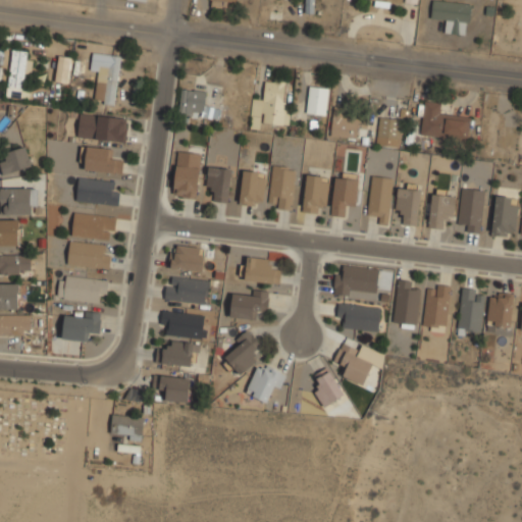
[(313,13),(313,0),(305,0),(305,12),(313,13)]
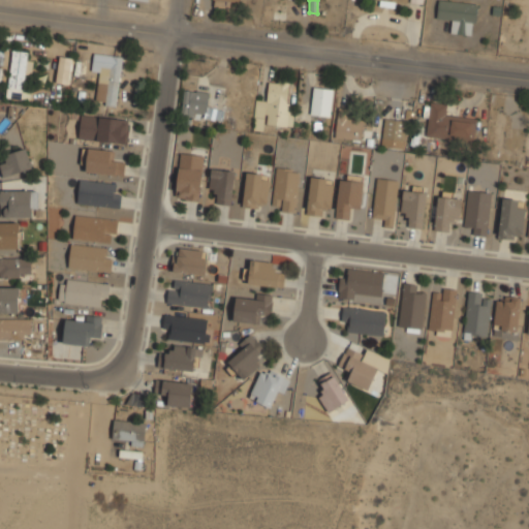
[(475,1),(437,1),(437,20),(452,20),(452,33),(475,33),(475,1)]
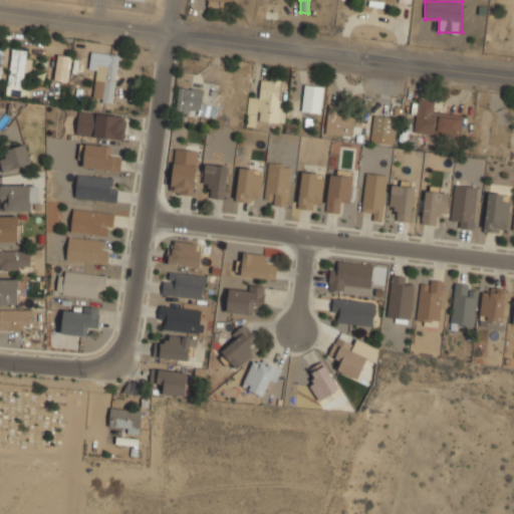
[(30,50),(12,48),(6,94),(25,96),(30,50)]
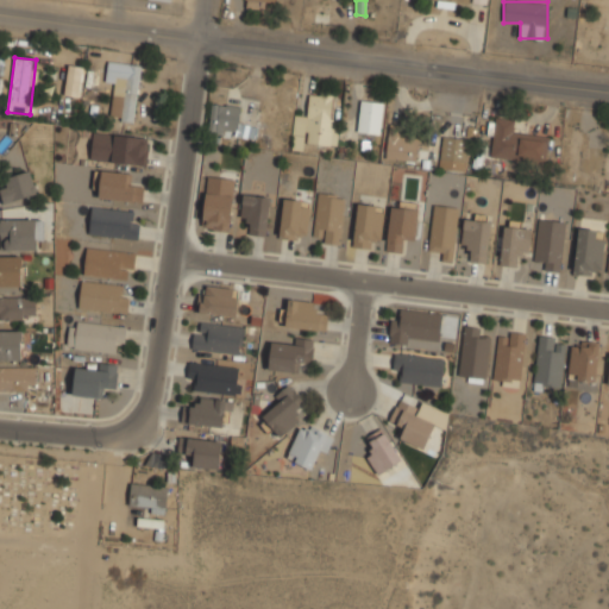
[(121,120),(133,121),(142,64),(130,63),(121,120)]
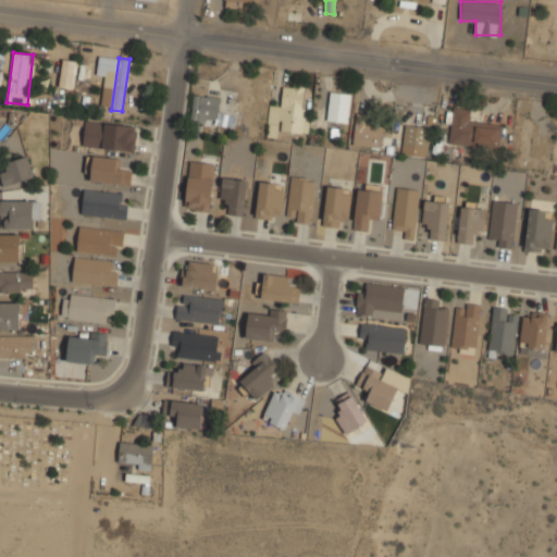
[(75,61),(61,60),(59,87),(72,88),(75,61)]
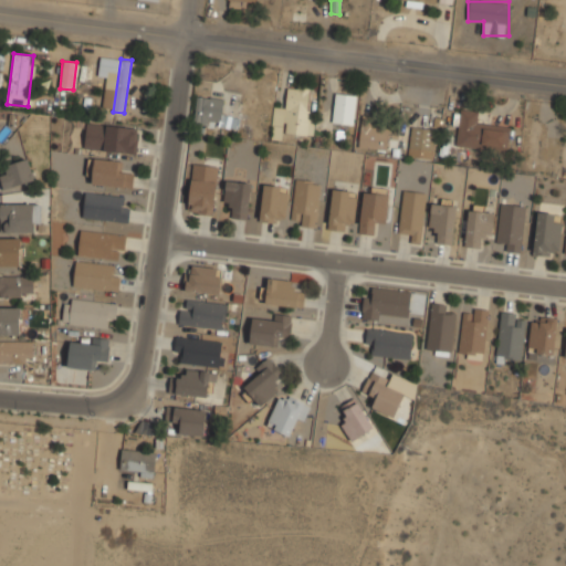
[(281,133),(310,137),(313,113),(306,112),(310,90),(287,86),(281,133)]
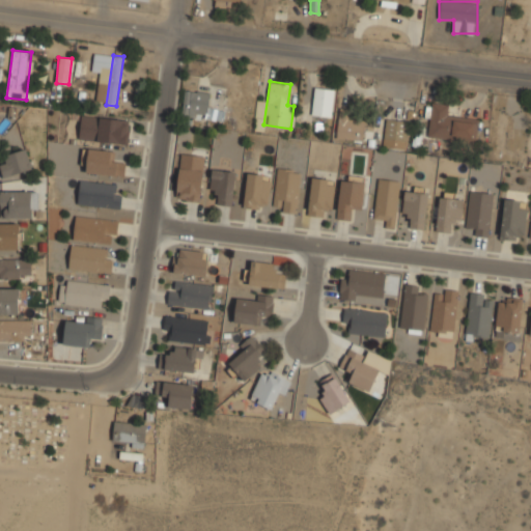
[(333,89),(313,88),(312,115),(332,116),(333,89)]
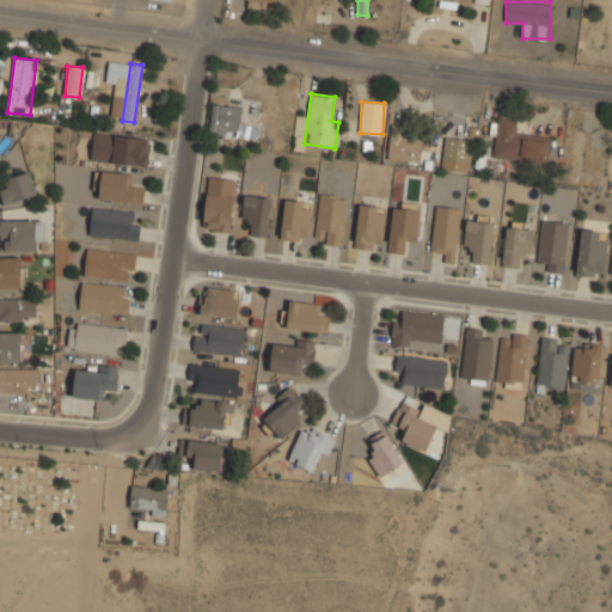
[(209,134),(233,135),(233,138),(252,139),(252,126),(240,126),(240,106),(210,105),(209,134)]
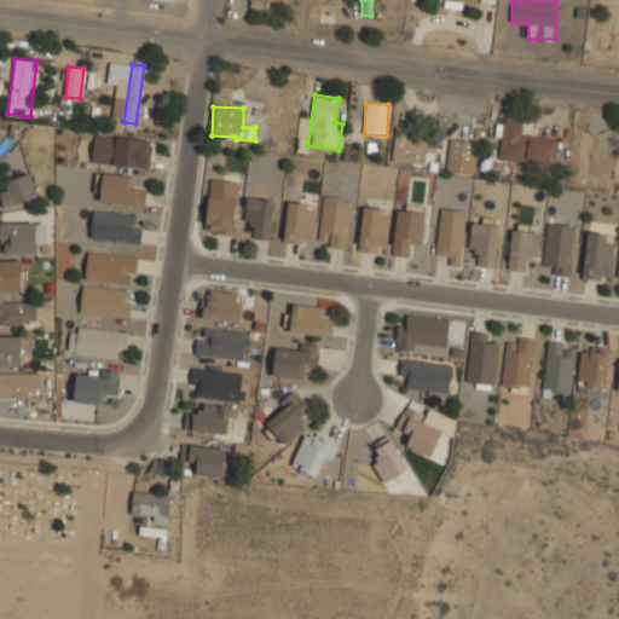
[(557,139),(520,134),(522,122),(503,120),(498,158),(554,166),(557,139)]
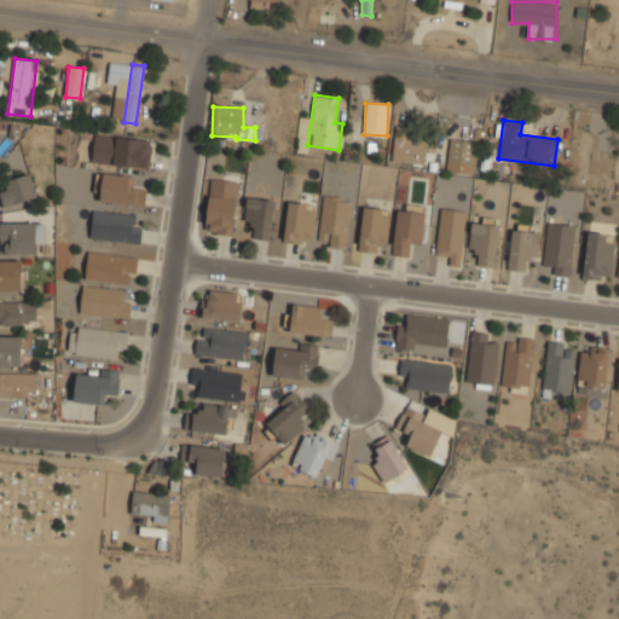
[(585,184),(594,129),(582,127),(573,183),(585,184)]
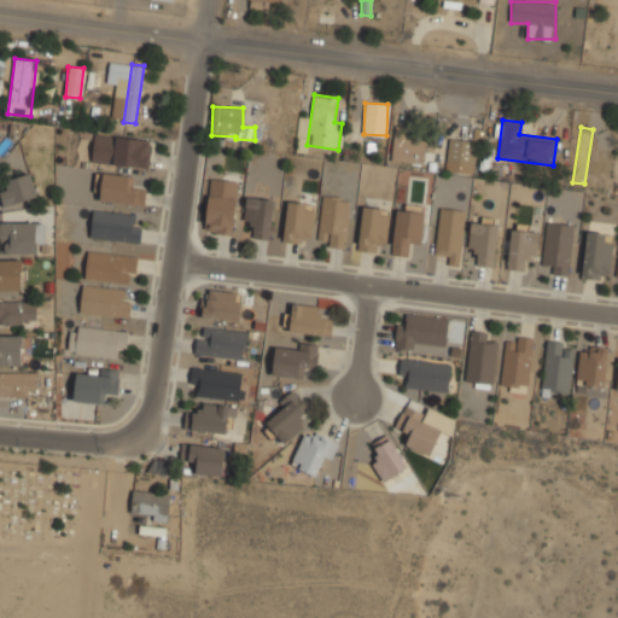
[(151,138),(93,134),(92,162),(149,165),(151,138)]
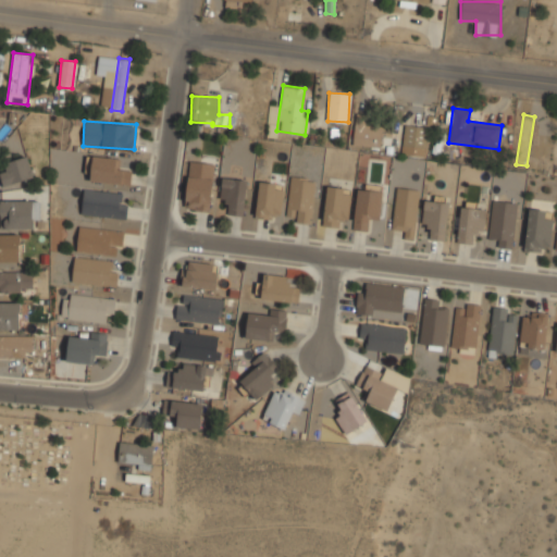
[(381,147),(382,126),(354,125),(353,146),(381,147)]
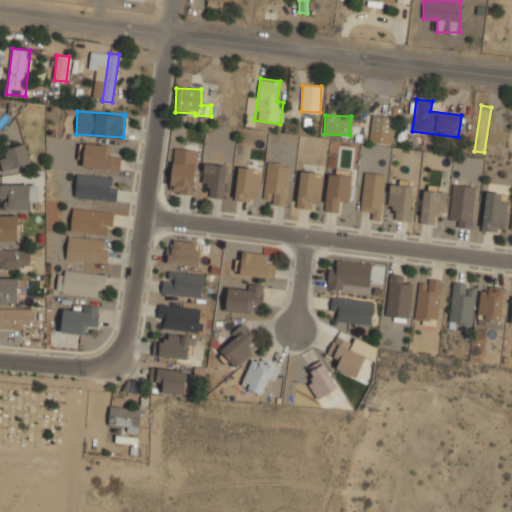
[(369,142),(391,143),(391,116),(370,115),(369,142)]
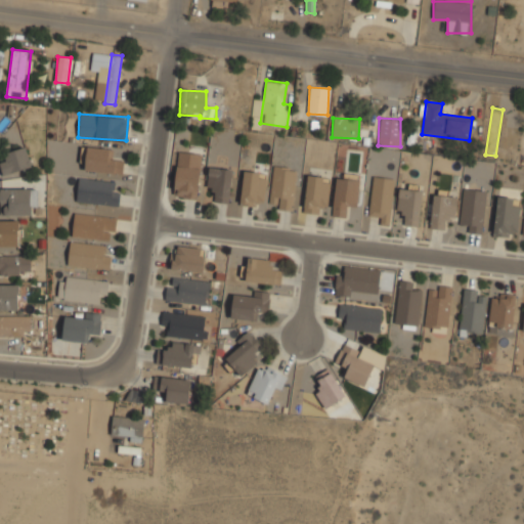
[(0,167),(3,175),(32,165),(25,145),(4,153),(6,159),(0,161),(0,167)]
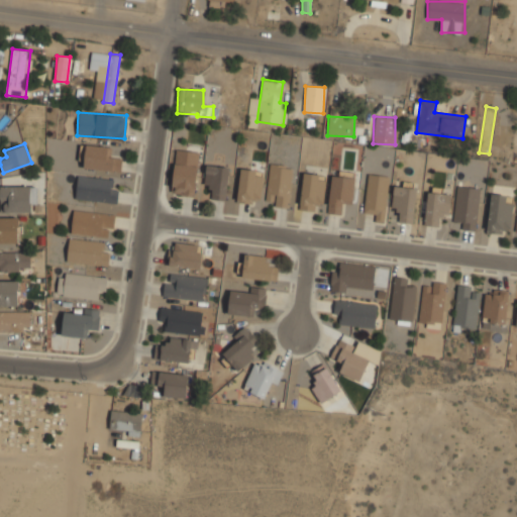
[(121,172),(122,159),(111,158),(113,147),(82,143),(80,162),(83,162),(82,166),(121,172)]
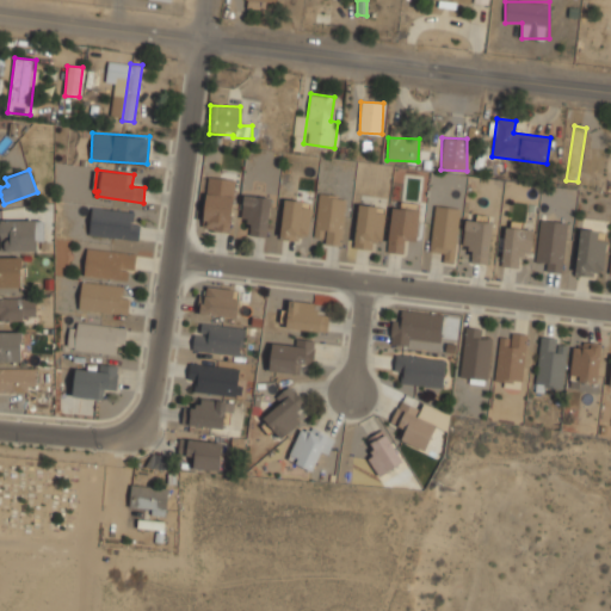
[(201,226),(228,230),(236,181),(209,176),(201,226)]
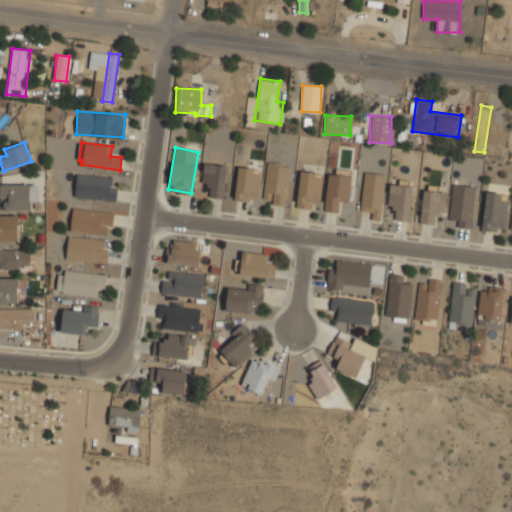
[(208,185),(207,197),(222,200),(227,166),(204,163),(201,184),(208,185)]
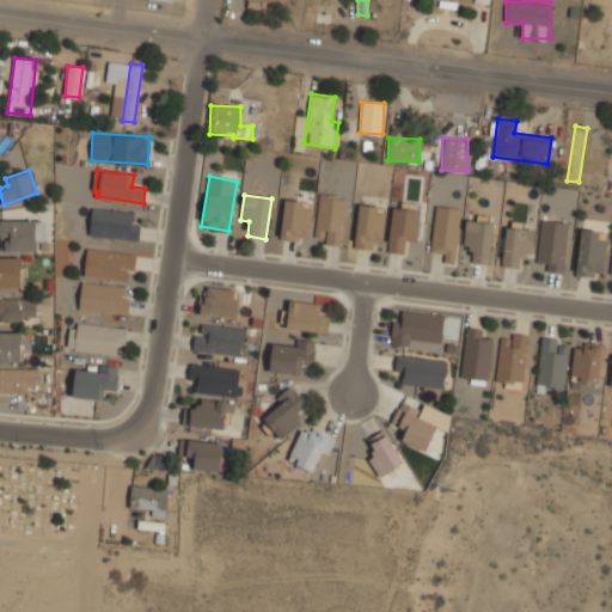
[(346,199),(318,195),(313,238),(325,239),(324,245),(341,246),(346,199)]
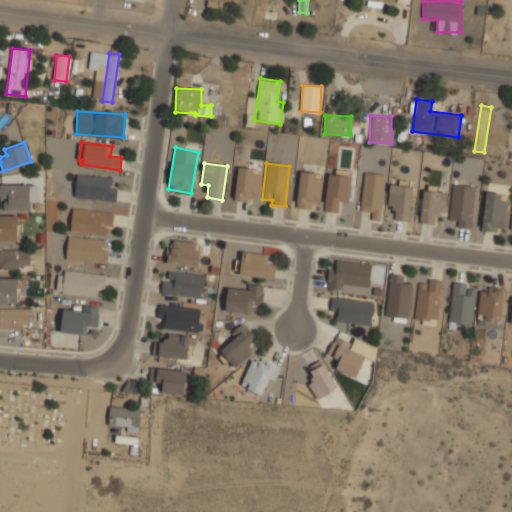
[(253,168),(237,167),(236,200),(250,200),(250,197),(259,197),(259,175),(253,175),(253,168)]
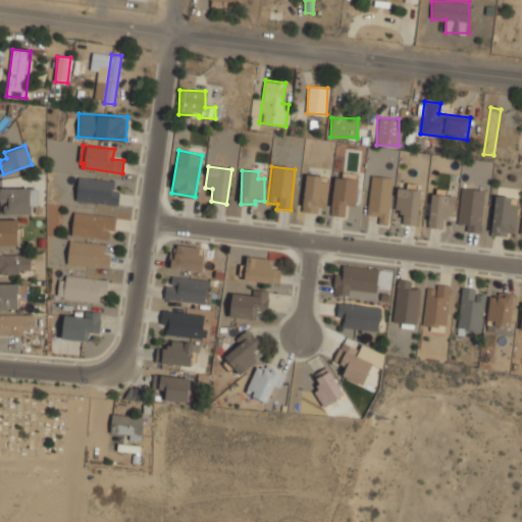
[(302,212),(317,213),(318,205),(326,206),(328,177),(305,175),(302,212)]
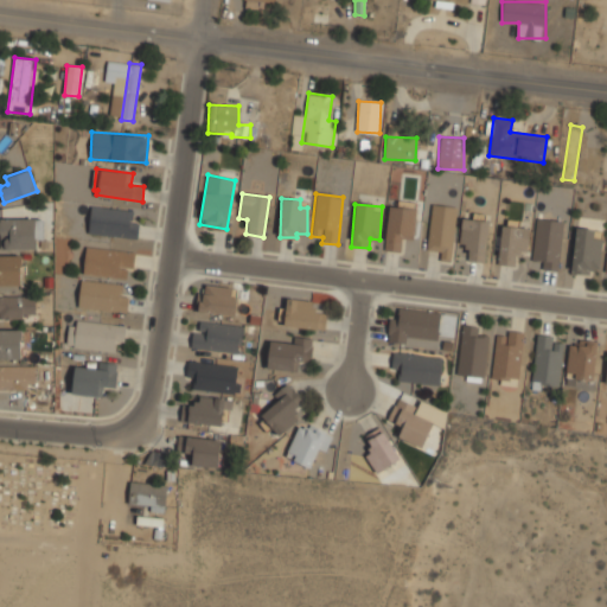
[(457,206),(432,204),(426,250),(441,251),(440,261),(451,262),(457,206)]
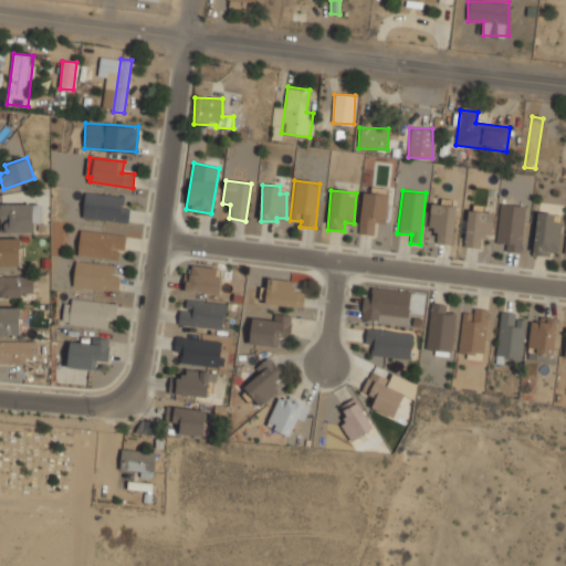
[(127,223),(129,208),(122,207),(123,197),(85,191),(82,217),(127,223)]
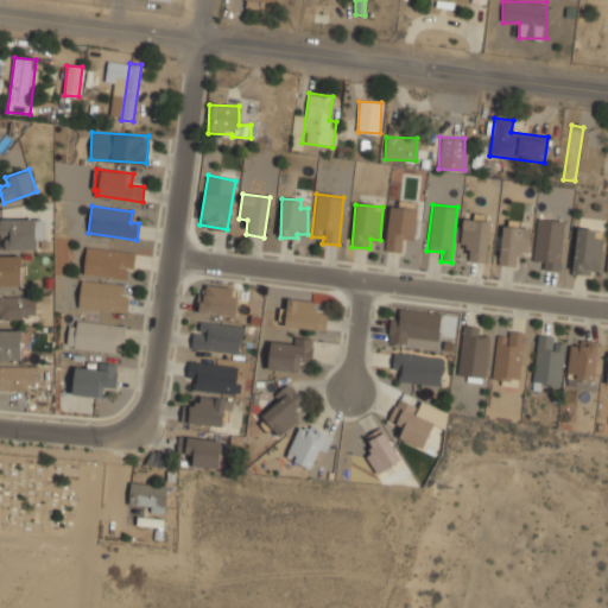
[(401,253),(403,240),(413,241),(417,209),(388,207),(385,251),(401,253)]
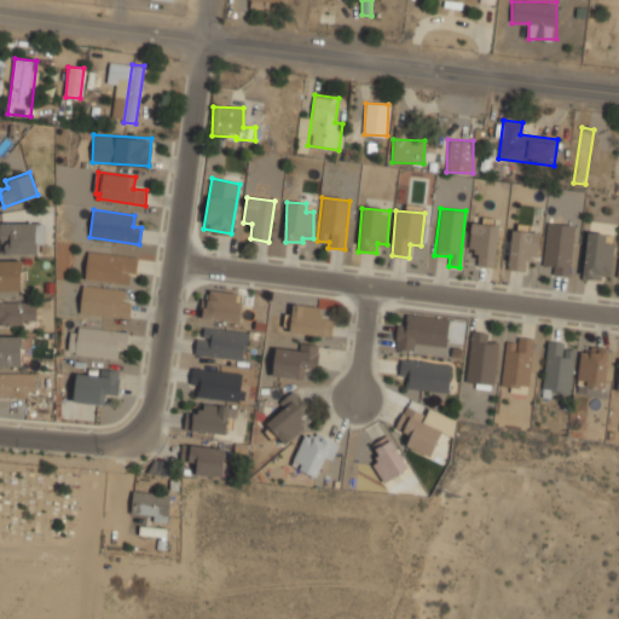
[(0,254),(38,255),(38,246),(45,246),(45,224),(0,223),(0,254)]
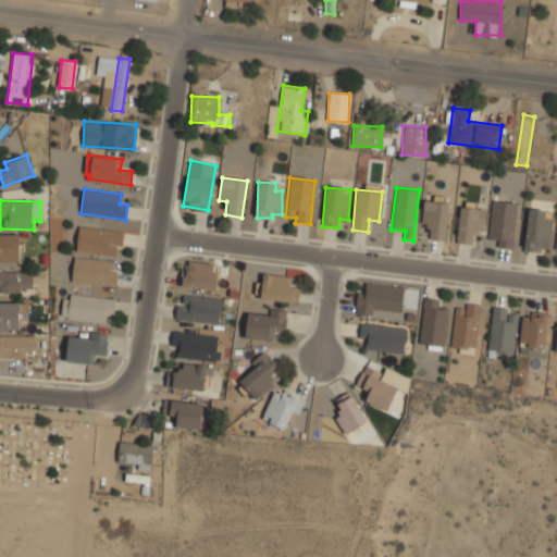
[(448,202),(423,200),(421,225),(430,226),(429,239),(445,240),(448,202)]
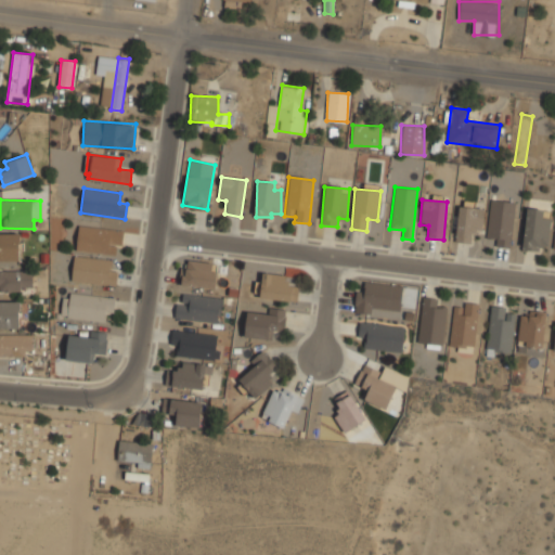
[(515,202),(490,199),(487,237),(495,239),(495,247),(511,248),(515,202)]
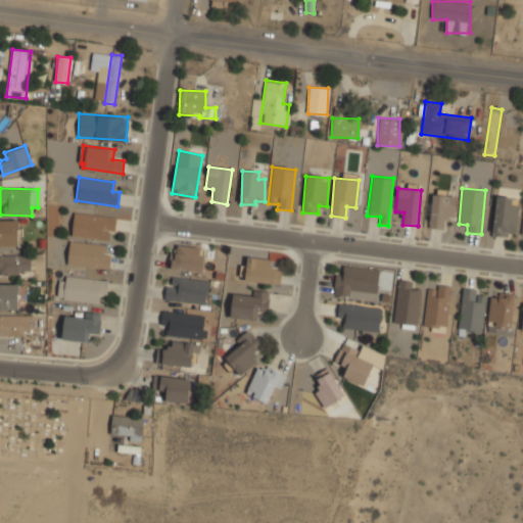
[(428,228),(444,230),(446,216),(454,217),(457,197),(433,194),(428,228)]
